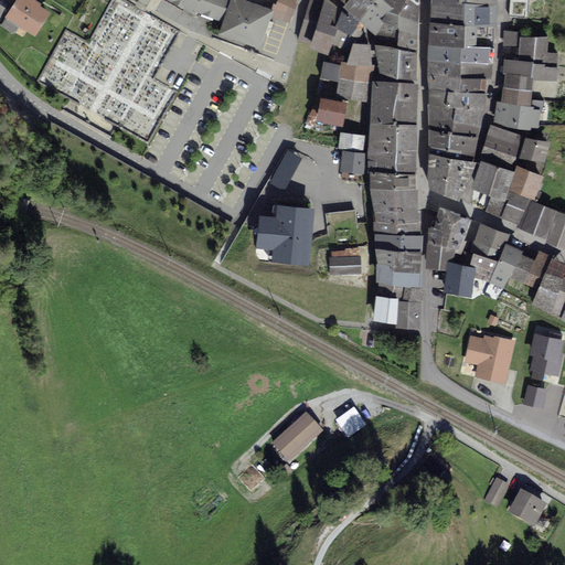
[(29,0),(16,0),(6,18),(34,36),(50,12),(29,0)]
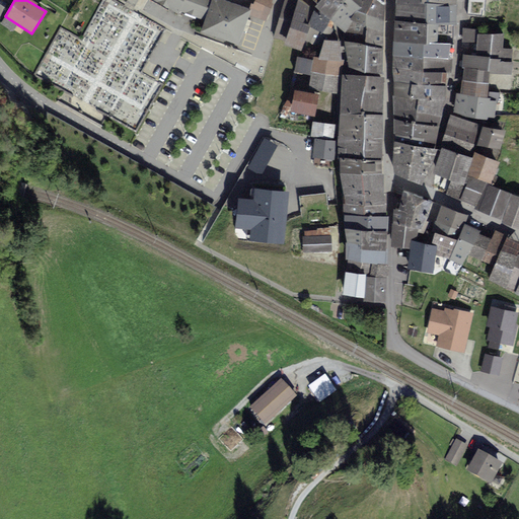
[(137,0),(127,0),(124,6),(132,10),(137,0)]
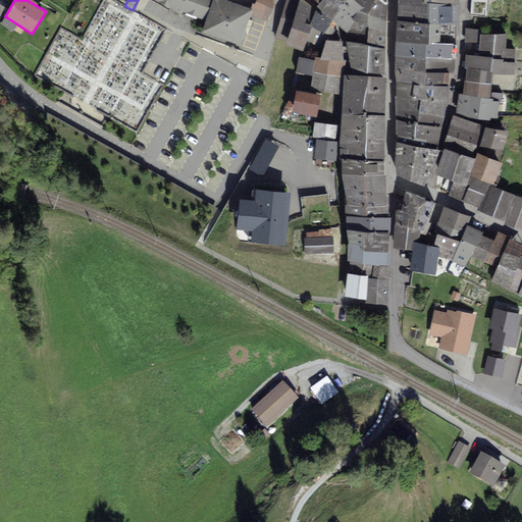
[(154,0),(176,12),(183,0),(154,0)]
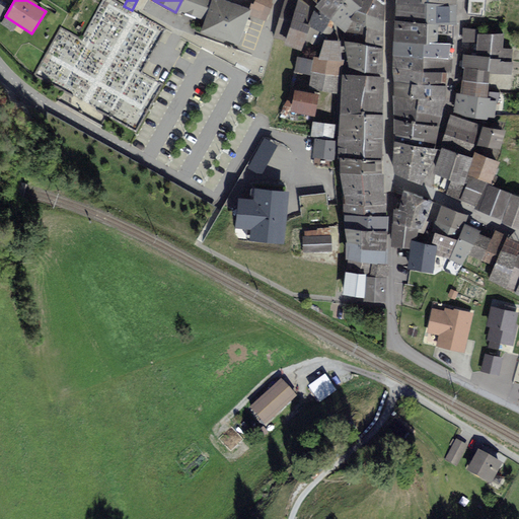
[(208,0),(181,0),(175,12),(202,20),(208,0)]
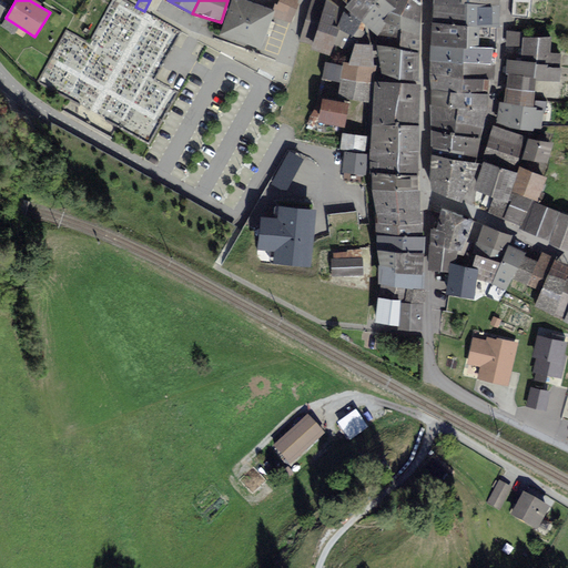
[(272,11),(241,0),(231,0),(220,33),(260,48),(272,11)]
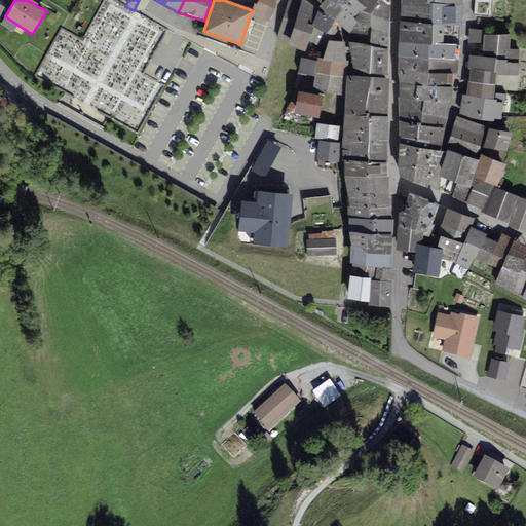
[(259,0),(253,16),(268,22),(275,0),(259,0)]
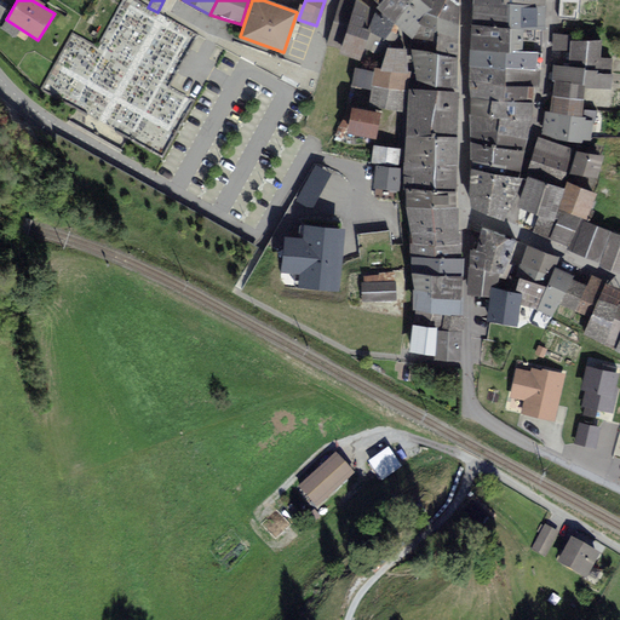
[(355,1),(349,0),(338,0),(327,42),(342,46),(355,1)]
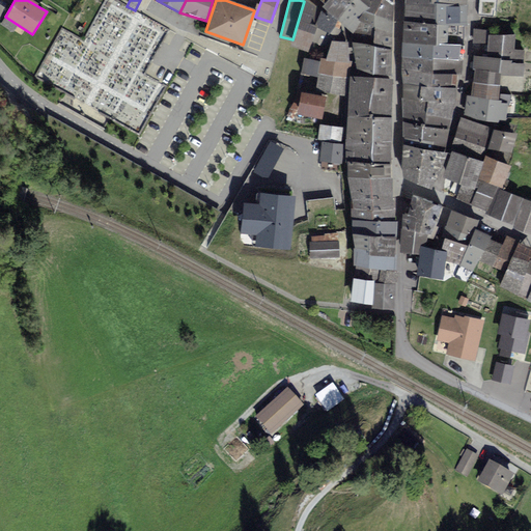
[(307,0),(304,0),(304,1),(292,39),(289,45),(308,52),(311,43),(316,26),(314,25),(320,9),(307,0)]
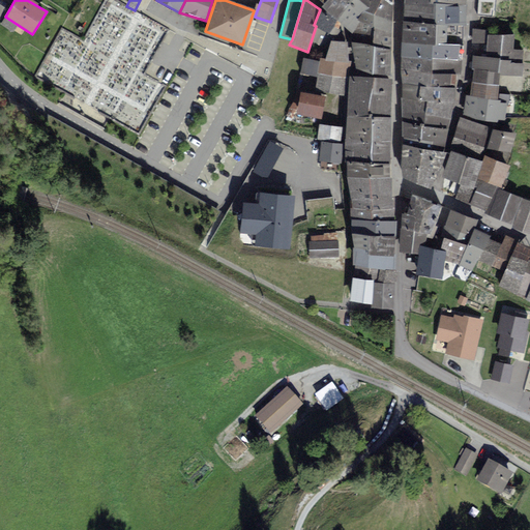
[(367,0),(325,0),(321,5),(350,31),(363,11),(367,0)]
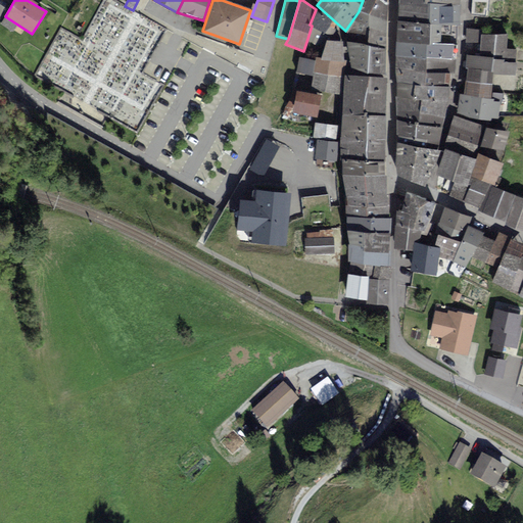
[(363,0),(359,11),(368,14),(375,0),(363,0)]
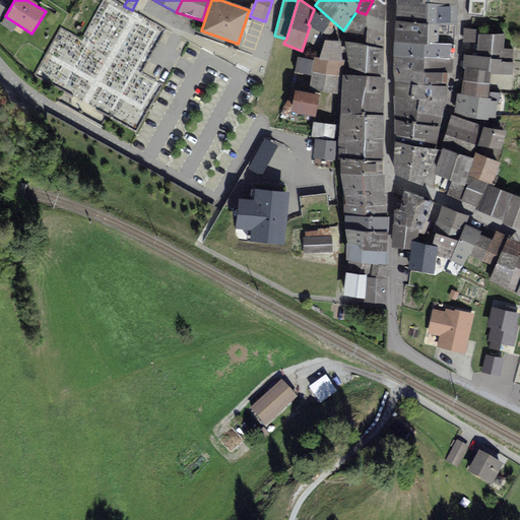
[(381,0),(373,0),(366,14),(384,20),(385,3),(381,0)]
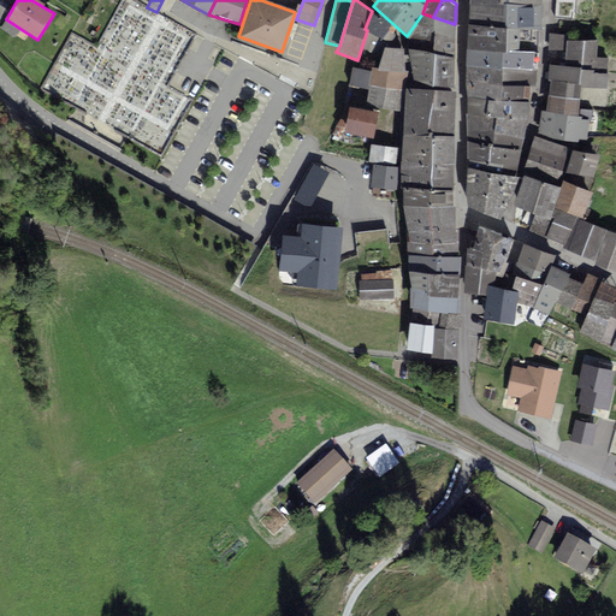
[(567,1),(550,0),(549,22),(566,23),(567,1)]
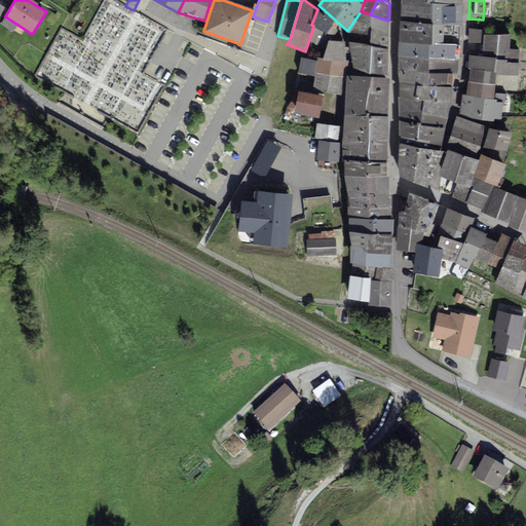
[(461,7),(401,2),(400,20),(460,25),(461,7)]
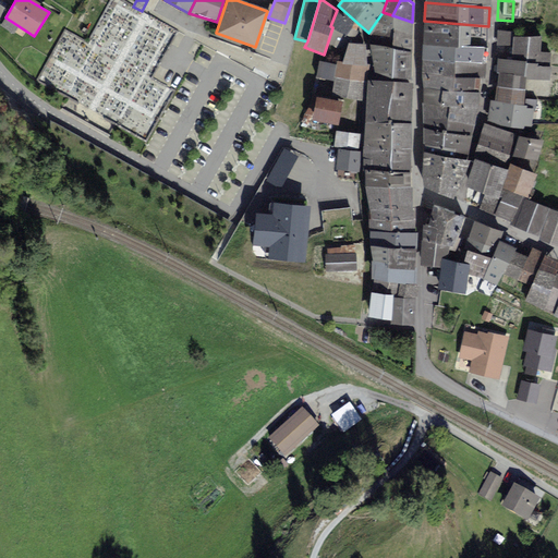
[(330,26),(332,27),(327,45),(338,49),(353,23),(337,10),(330,26)]
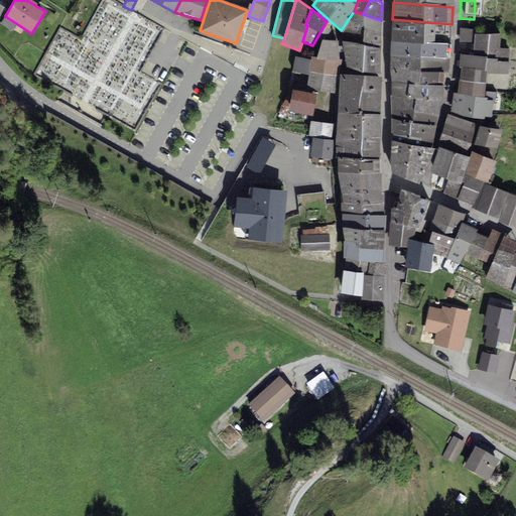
[(363,14),(354,11),(341,30),(342,40),(380,46),(381,20),(363,14)]
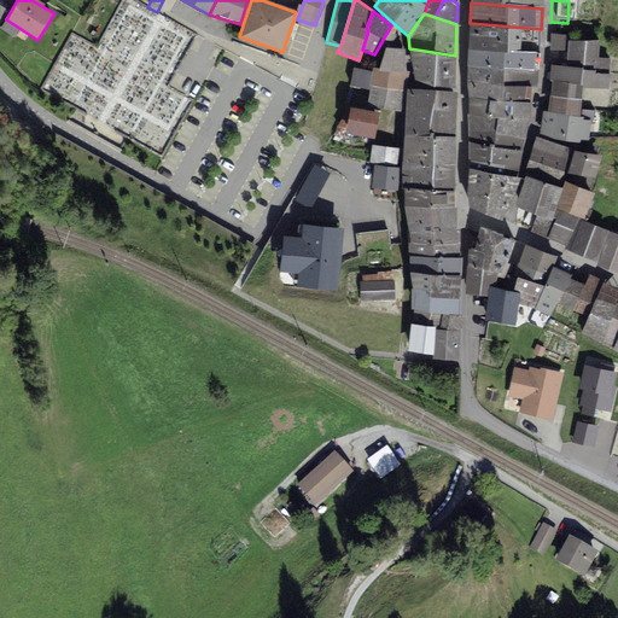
[(541,29),(470,23),(467,51),(538,52),(541,29)]
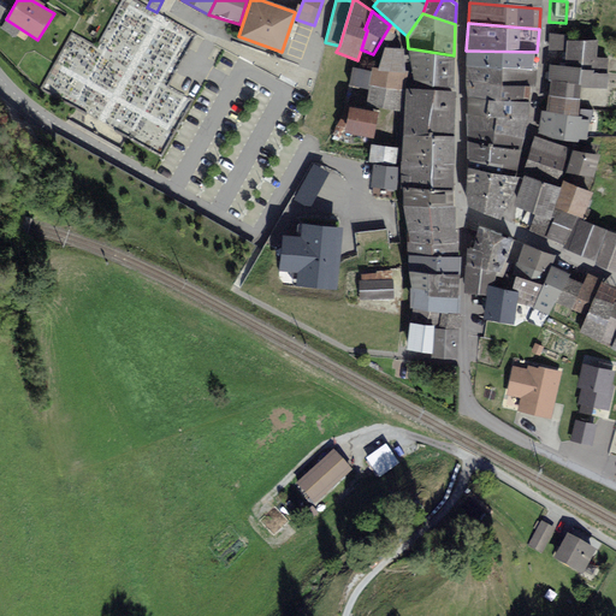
[(564,48),(566,35),(551,34),(550,47),(564,48)]
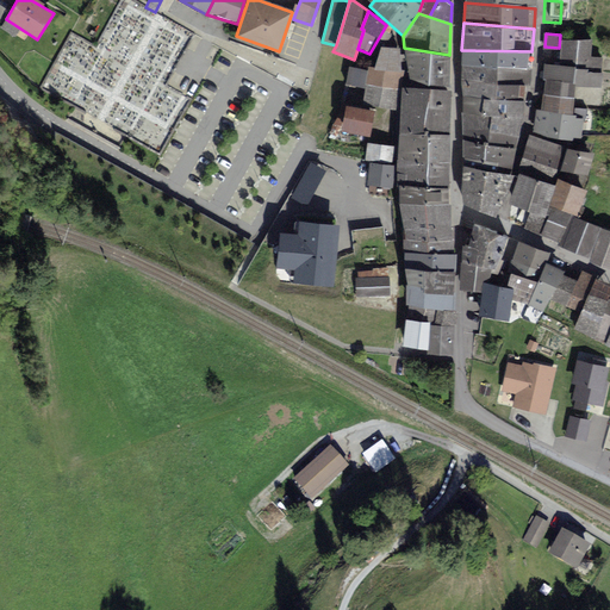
[(560,62),(546,62),(545,76),(546,76),(574,80),(601,83),(602,57),(590,55),(591,39),(562,38),(560,62)]
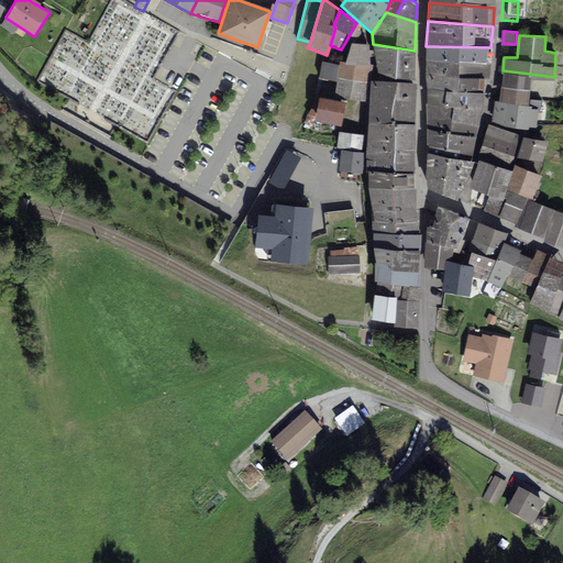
[(366,44),(351,44),(345,63),(370,65),(366,44)]
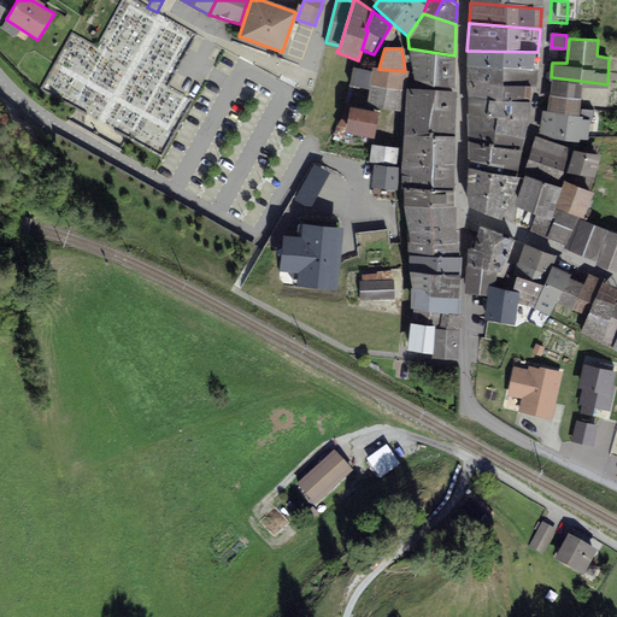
[(454,88),(454,56),(409,48),(412,81),(454,88)]
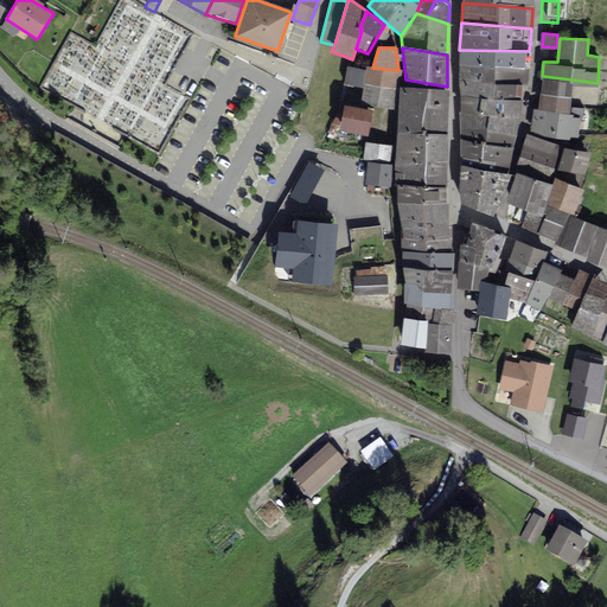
[(529,51),(459,50),(459,65),(528,69),(529,51)]
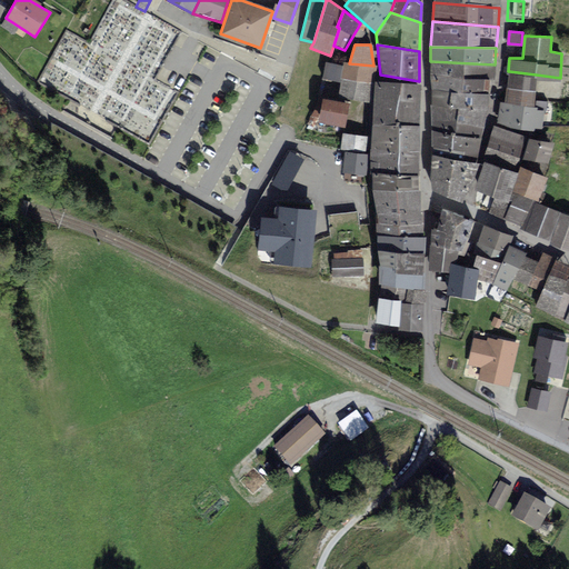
[(492,80),(495,65),(430,61),(430,75),(492,80)]
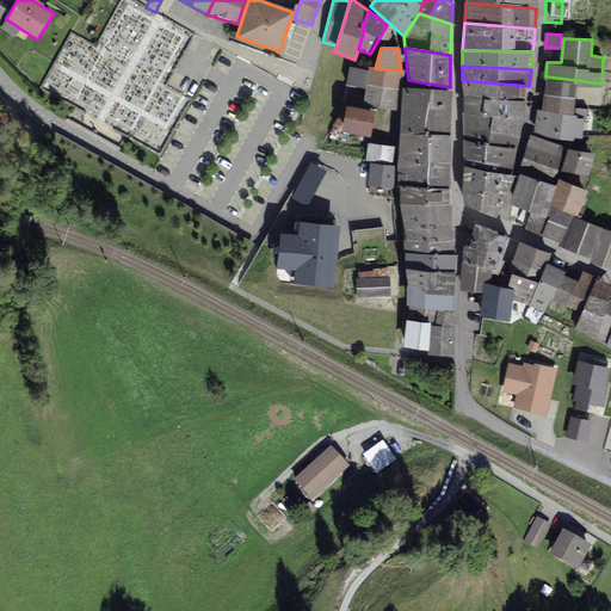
[(368,72),(350,68),(346,86),(364,88),(368,72)]
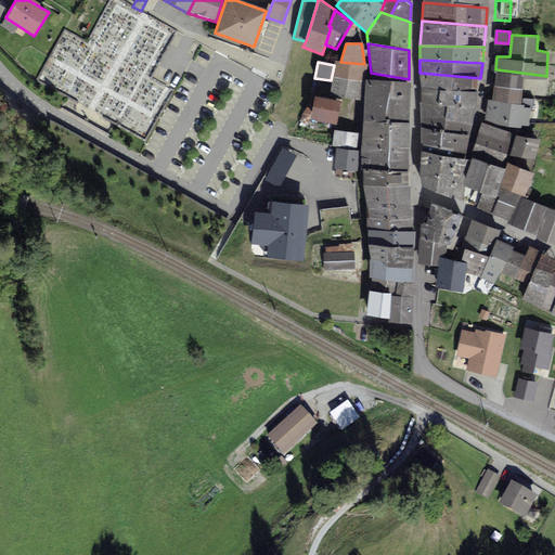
[(335,62),(334,65),(331,80),(328,95),(361,101),(364,64),(340,62),(335,62)]
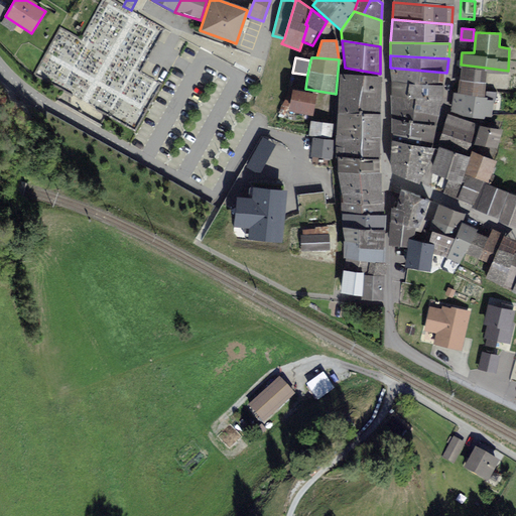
[(486,68),(462,65),(459,92),(483,95),(486,68)]
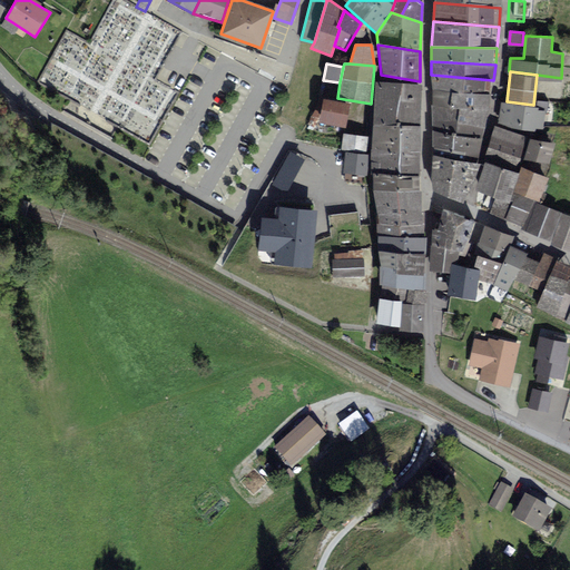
[(493,80),(431,75),(431,90),(490,95),(493,80)]
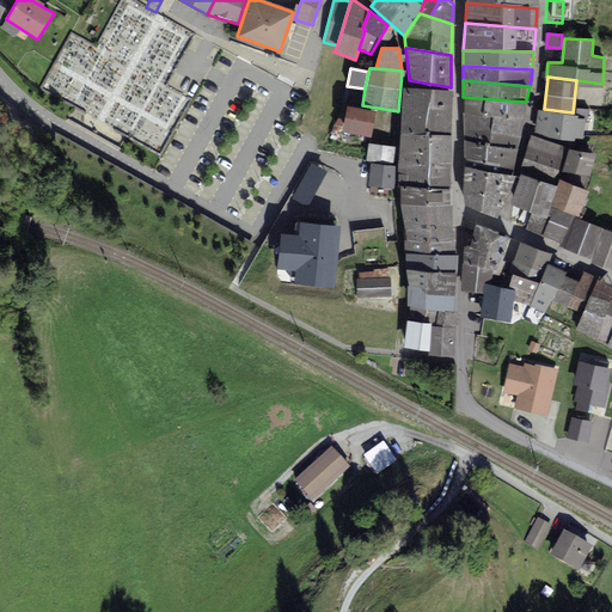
[(407,86),(404,106),(451,110),(451,97),(452,91),(407,86)]
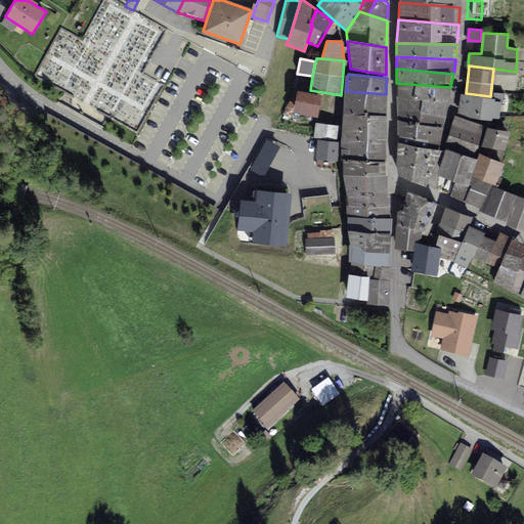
[(450,87),(396,83),(396,96),(447,101),(450,87)]
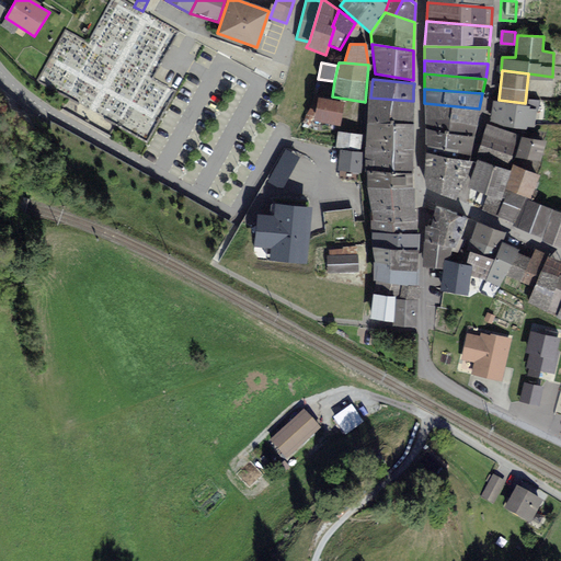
[(413,101),(370,98),(368,121),(413,119),(413,111),(413,101)]
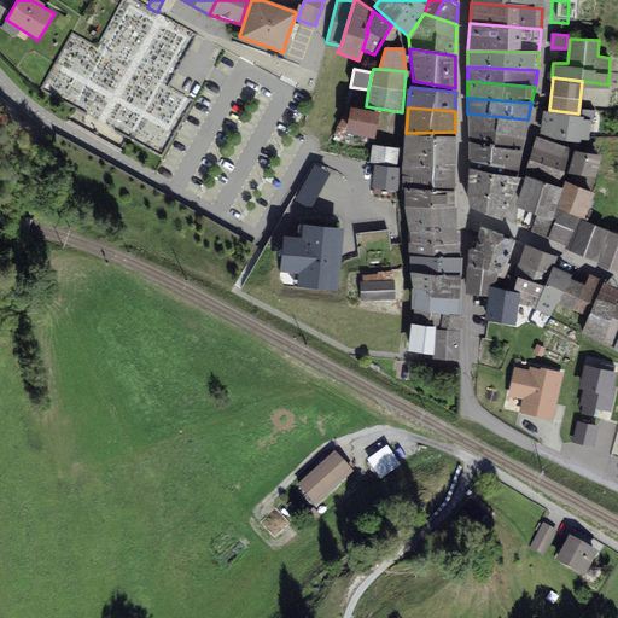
[(377,114),(353,110),(349,129),(373,134),(377,114)]
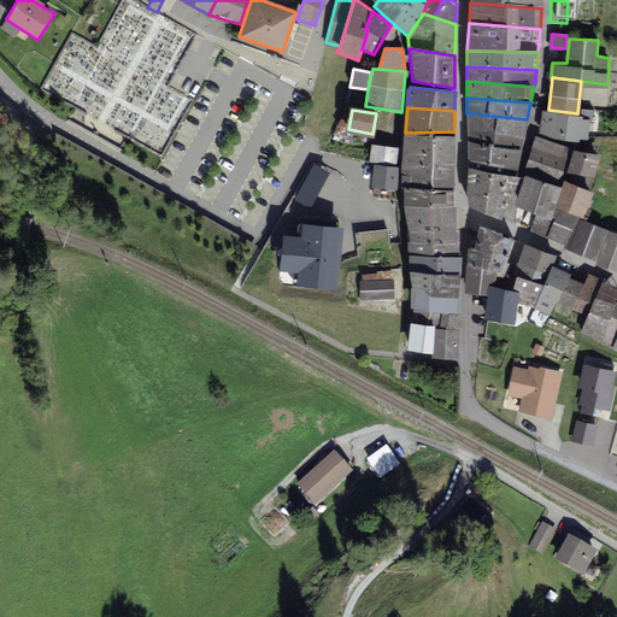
[(544,110),(541,130),(586,142),(591,116),(577,113),(548,110),(544,110)]
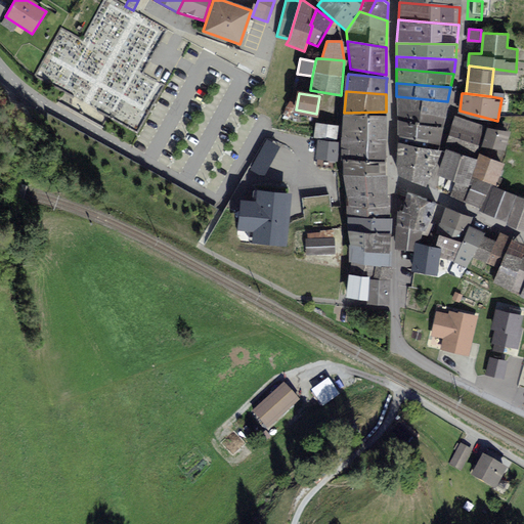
[(396,96),(396,120),(442,126),(447,101),(396,96)]
